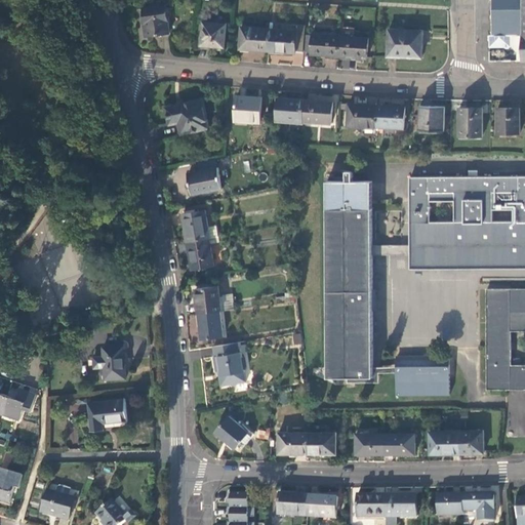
[(492,0),(493,9),(524,8),(523,0),(492,0)]
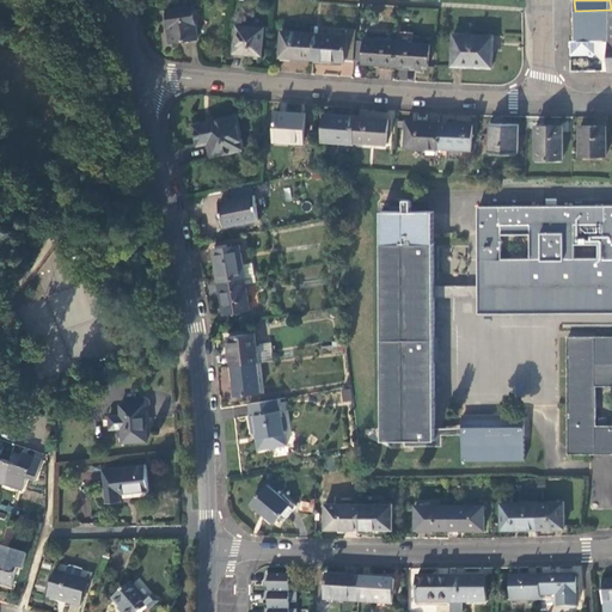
[(199,38),(194,6),(169,10),(171,24),(173,43),(199,38)]
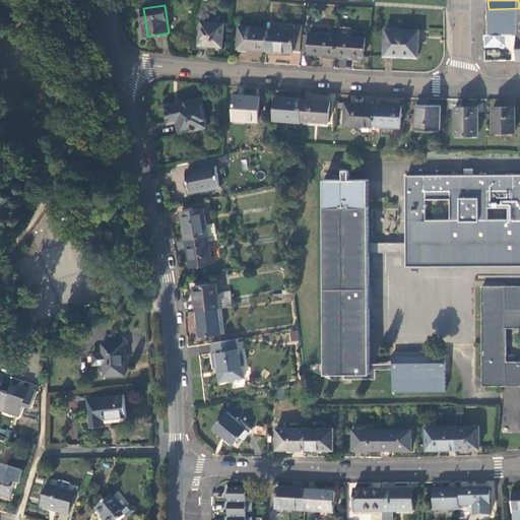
[(489,9),(489,34),(519,34),(519,8),(489,9)]
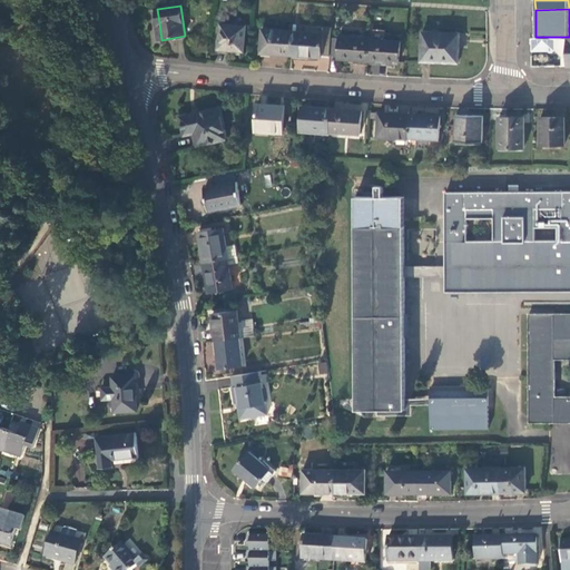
[(247,26),(222,23),(220,49),(231,50),(245,51),(247,26)]
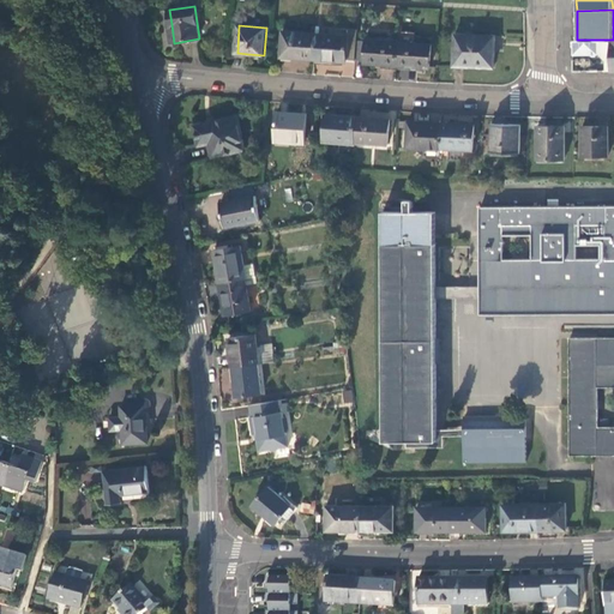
[(360,37),(360,30),(350,29),(350,36),(317,34),(315,59),(348,61),(348,59),(357,60),(359,41),(360,37)]
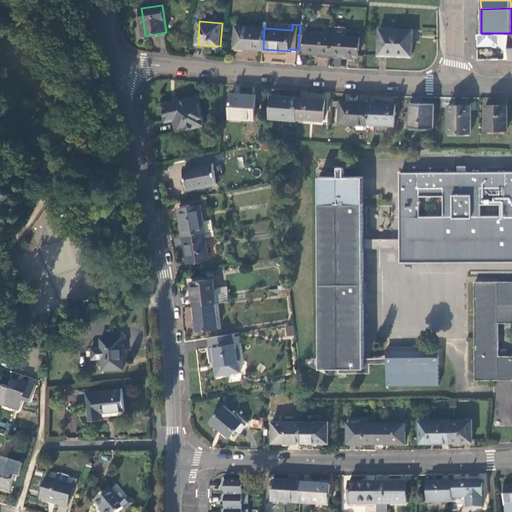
[(236,47),(263,49),(264,28),(237,26),(236,47)]
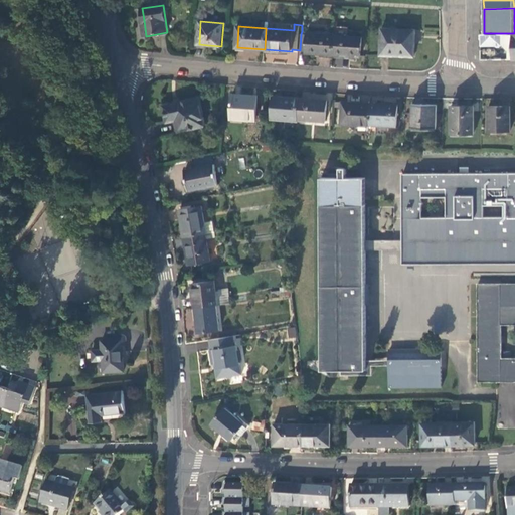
[(336,35),(349,35),(350,27),(337,26),(336,35)]
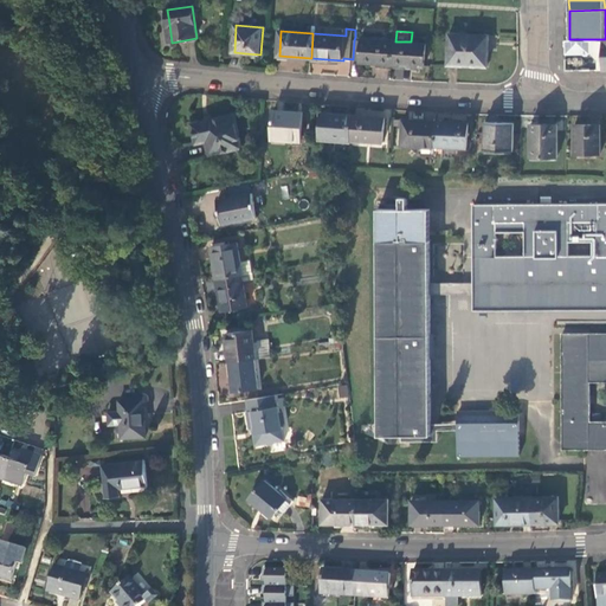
[(464,65),(476,65),(477,34),(450,33),(449,64),(464,65)]
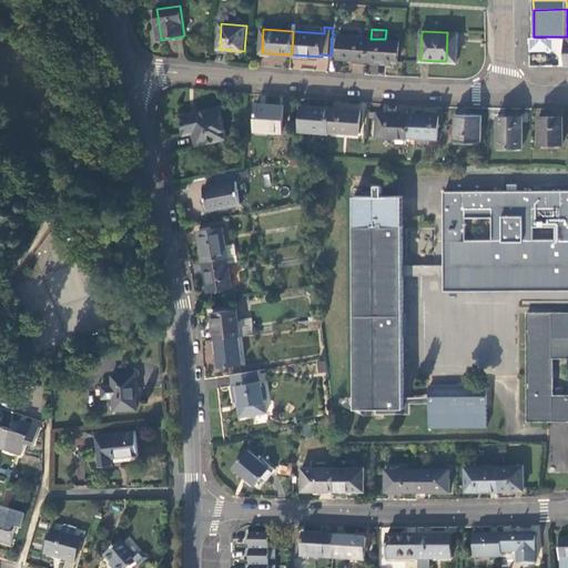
[(459,32),(447,32),(446,61),(457,62),(459,32)]
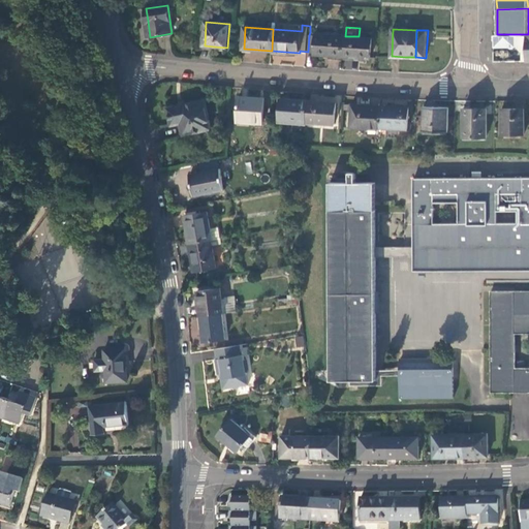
[(528,59),(528,34),(497,34),(495,34),(495,59),(528,59)]
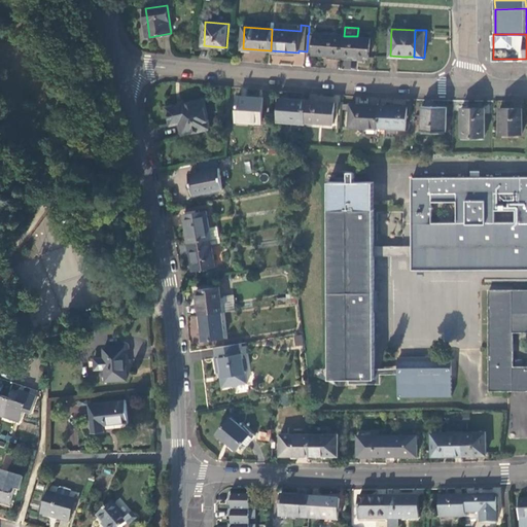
[(315,36),(308,35),(307,51),(314,51),(315,36)]
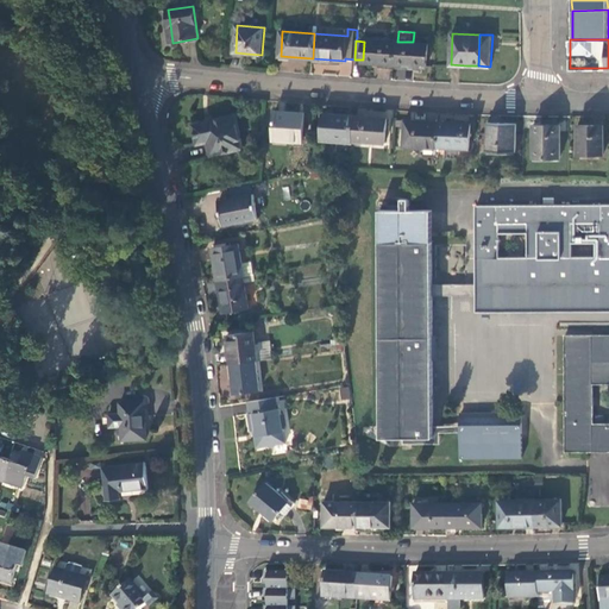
[(363,63),(396,66),(397,43),(365,41),(364,42),(363,60),(363,63)]
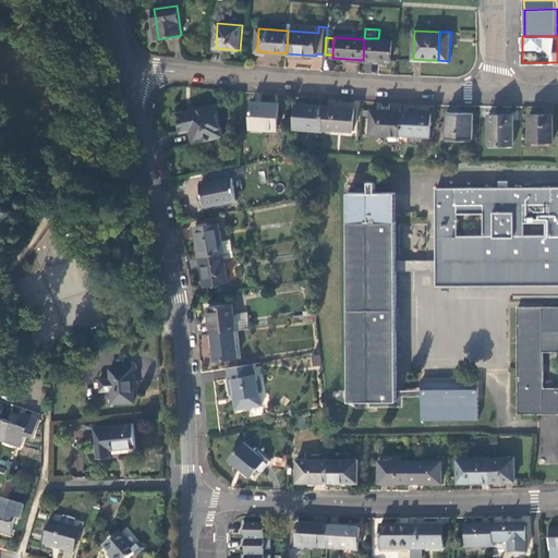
[(378,38),(364,38),(364,39),(363,60),(391,61),(393,39),(378,38)]
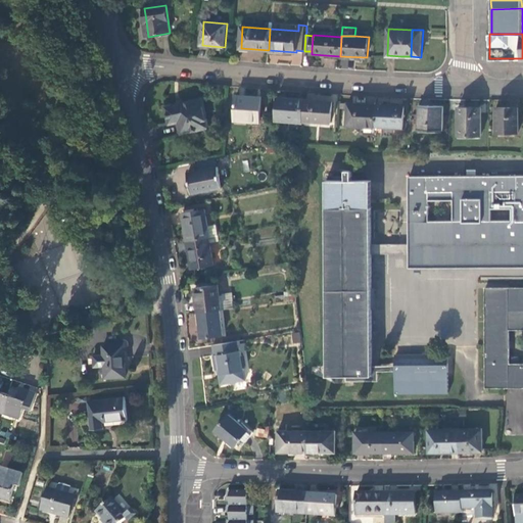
[(249,96),(237,95),(235,120),(258,122),(262,97),(249,96)]
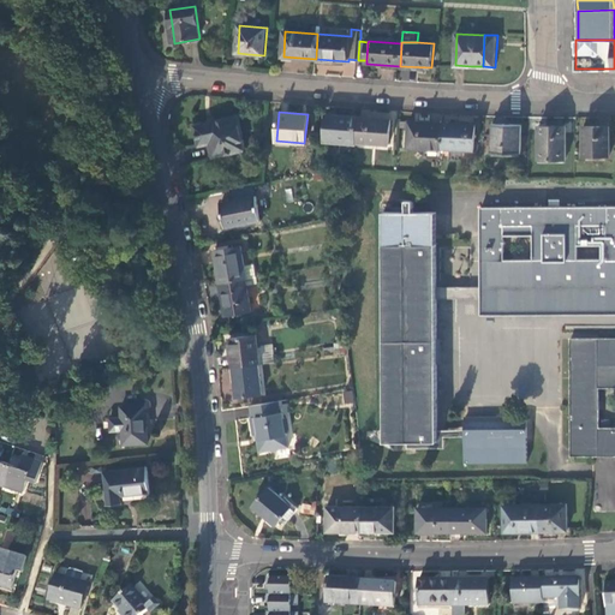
[(323,139),(358,142),(359,118),(342,117),(326,115),(323,139)]
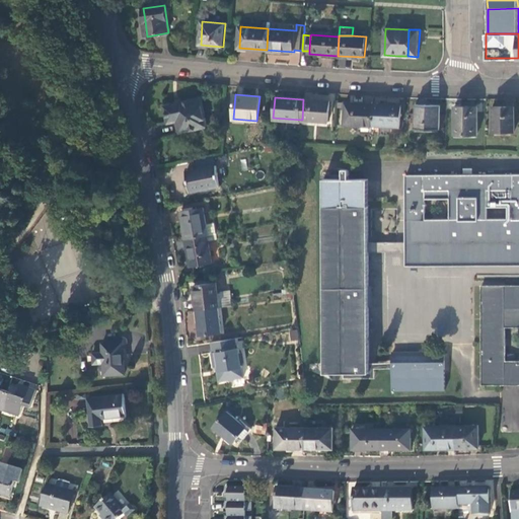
[(199,99),(164,107),(166,116),(168,125),(176,123),(179,134),(206,127),(199,99)]
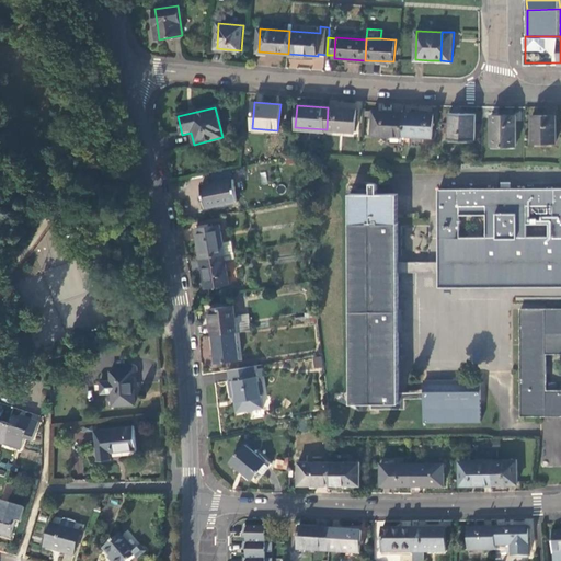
[(343,109),(328,107),(327,129),(355,132),(356,109),(343,109)]
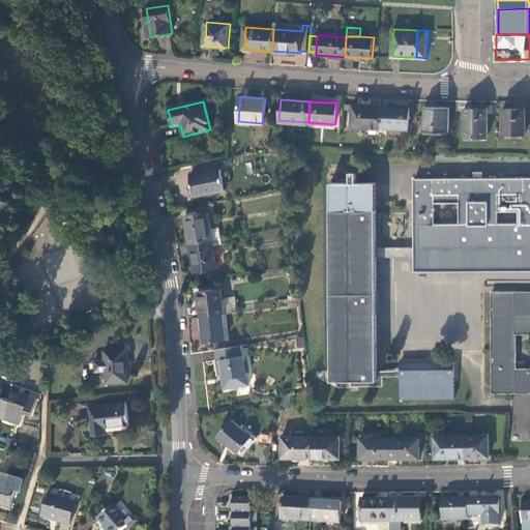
[(352,126),(381,127),(382,106),(367,106),(353,105),(352,126)]
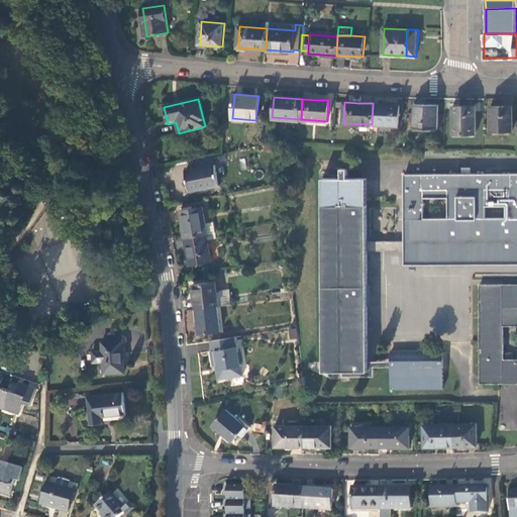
[(385,104),(373,103),(372,124),(399,125),(400,104),(385,104)]
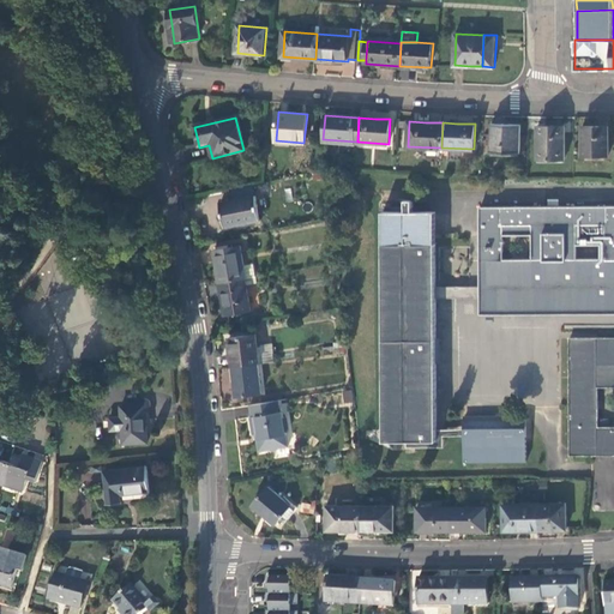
[(506,126),(493,125),(492,151),(518,152),(519,126),(506,126)]
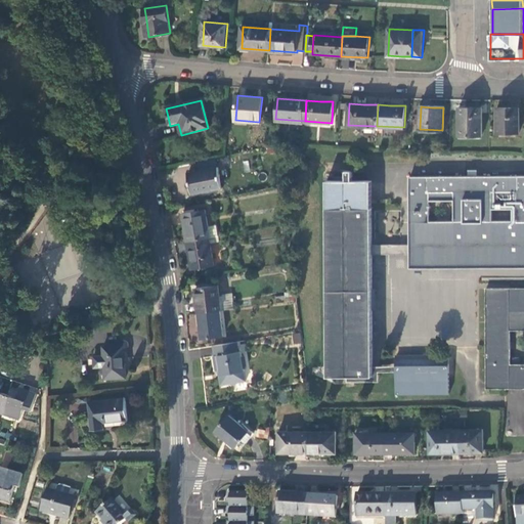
[(508,107),(496,107),(497,133),(520,132),(519,106),(508,107)]
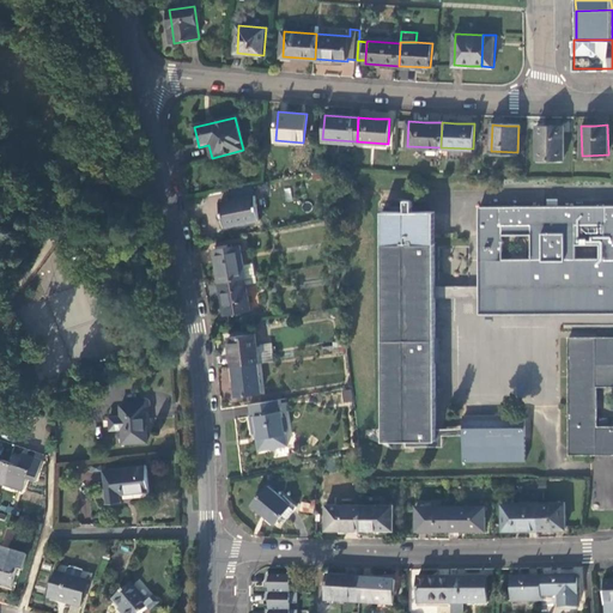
[(550,126),(536,126),(536,158),(564,158),(564,126),(550,126)]
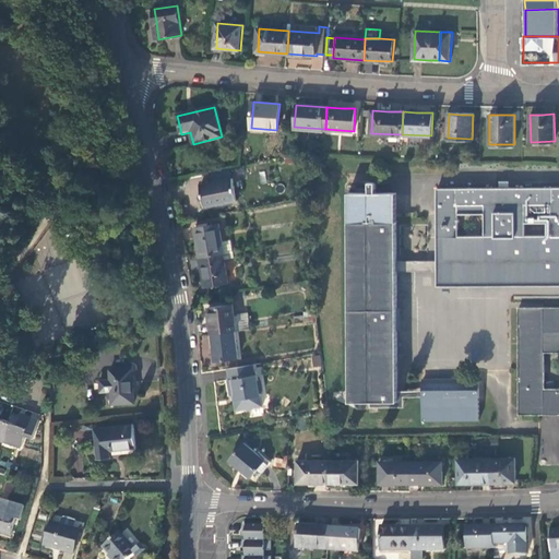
[(233,179),(200,187),(202,197),(204,209),(237,201),(233,179)]
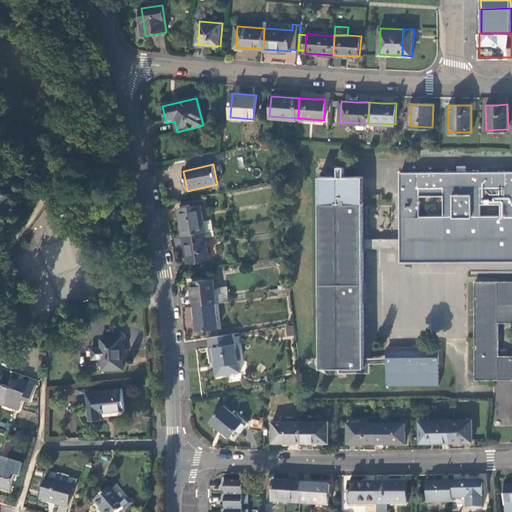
[(400,249),(400,263),(511,261),(511,172),(510,172),(510,168),(484,168),(484,173),(400,174),(400,240),(400,249)]
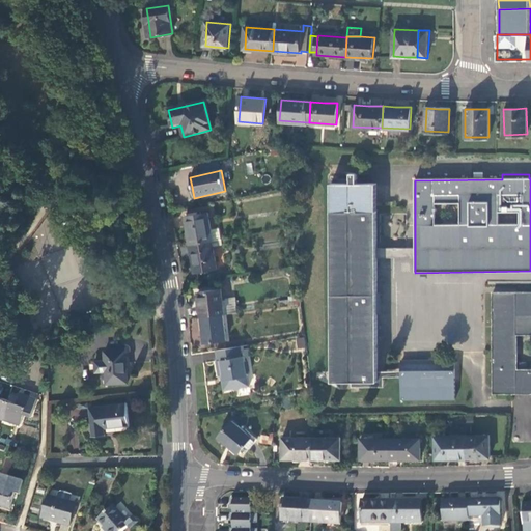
[(376,249),(376,185),(358,186),(358,178),(350,178),(350,186),(331,186),(331,272),(332,383),(345,383),(376,382),(376,372),(376,258),(376,249)]
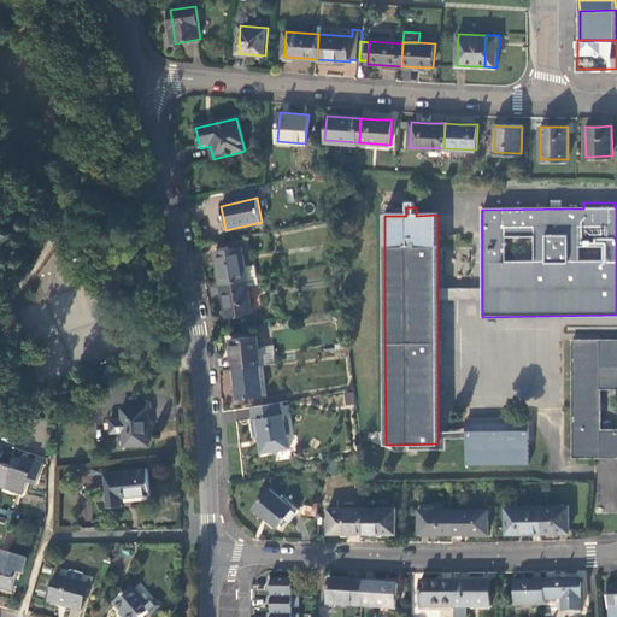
[(216,254),(222,287),(247,282),(245,270),(241,250),(216,254)]
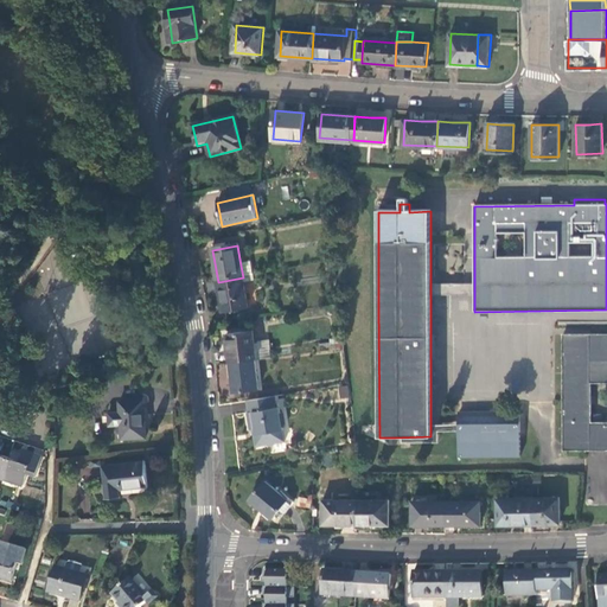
[(241,266),(243,278),(251,276),(249,264),(241,266)]
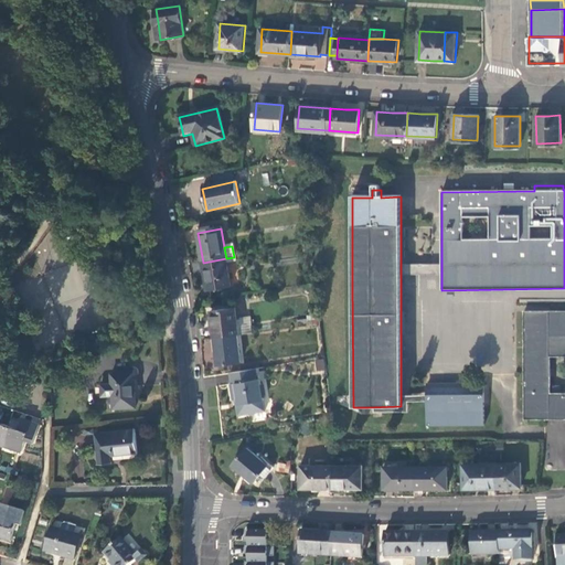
[(290,257),(288,247),(269,251),(270,259),(285,258),(290,257)]
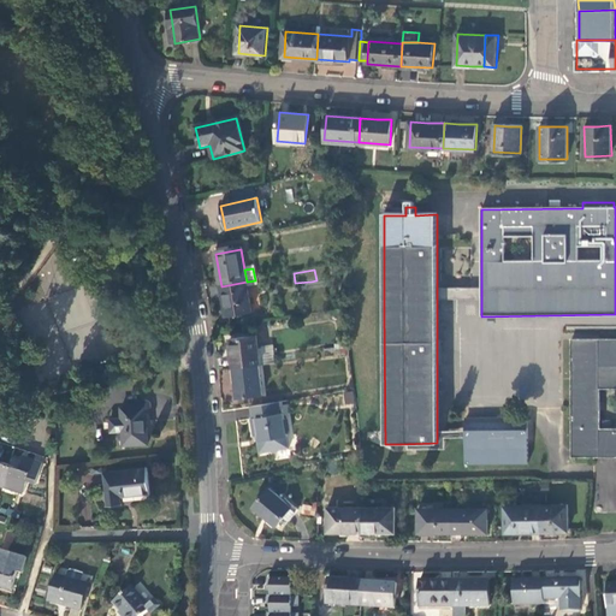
[(253,314),(247,282),(221,286),(226,319),(253,314)]
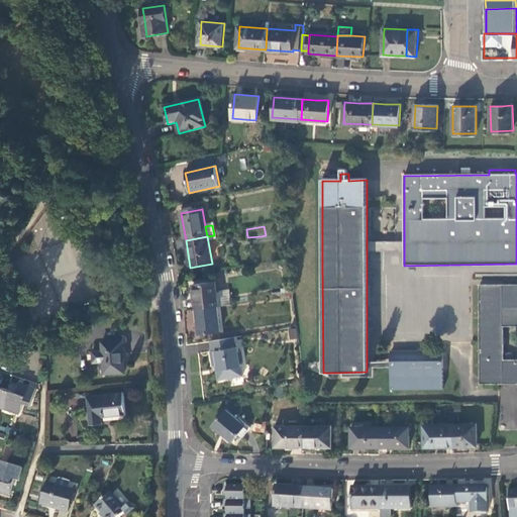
[(84,241),(39,256),(44,272),(89,256),(84,241)]
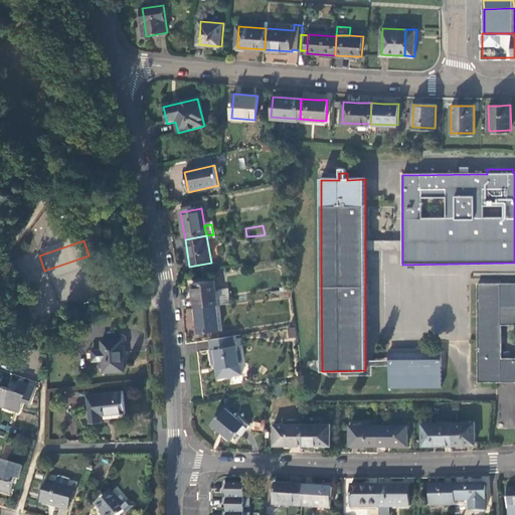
[(365,250),(402,250),(402,241),(365,241),(365,250)]
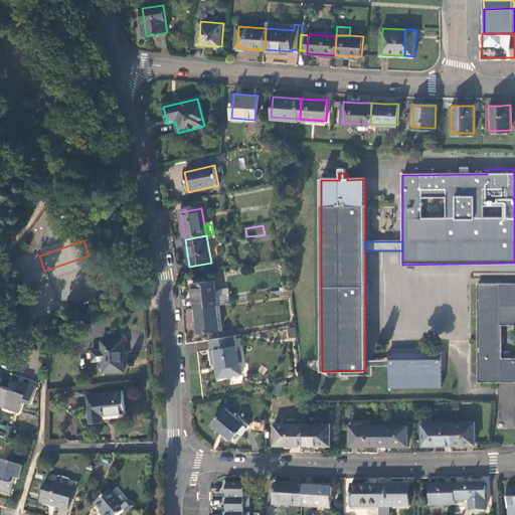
[(247,244),(249,264),(258,263),(255,243),(247,244)]
